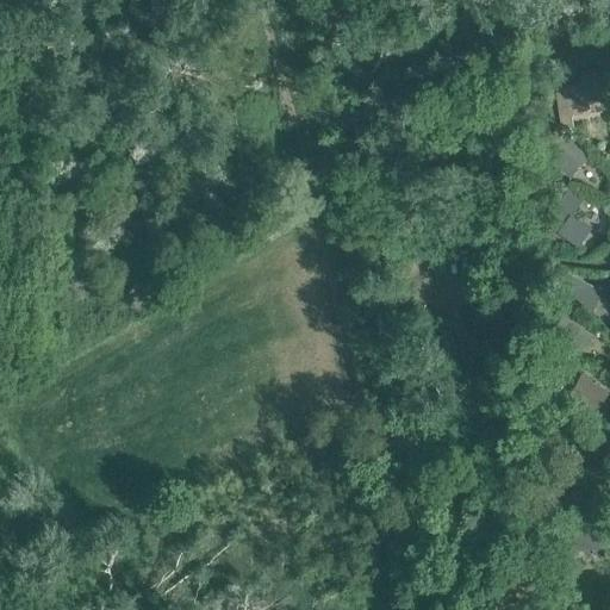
[(556,88),(560,122),(571,120),(570,107),(602,104),(598,75),(578,78),(579,86),(556,88)]
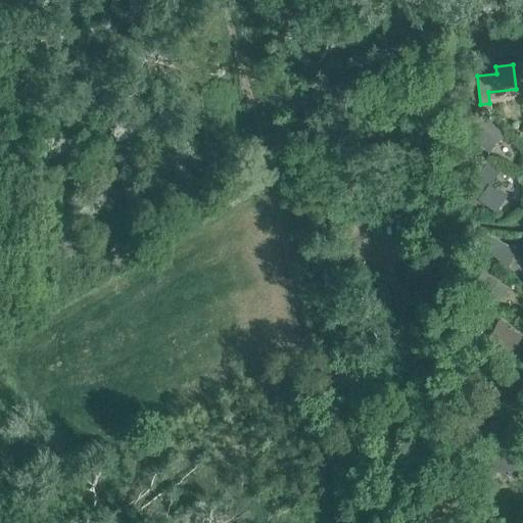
[(475,111),(462,127),(489,152),(503,137),(475,111)]
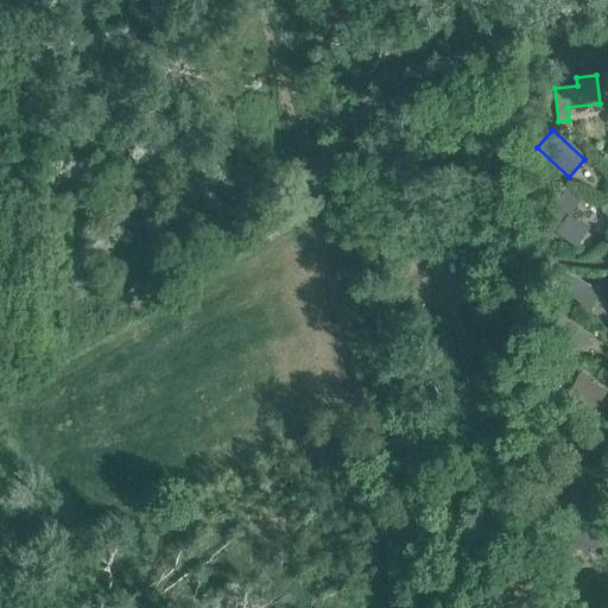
[(546,226),(577,247),(589,229),(570,216),(581,201),(565,190),(549,213),(553,216),(546,226)]
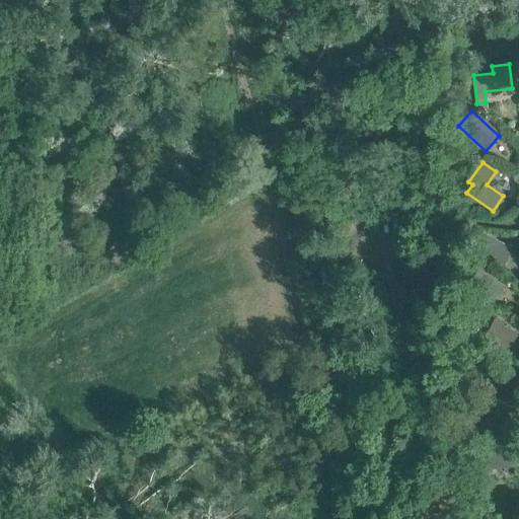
[(512,249),(499,241),(483,232),(473,247),(498,263),(503,266),(512,249)]
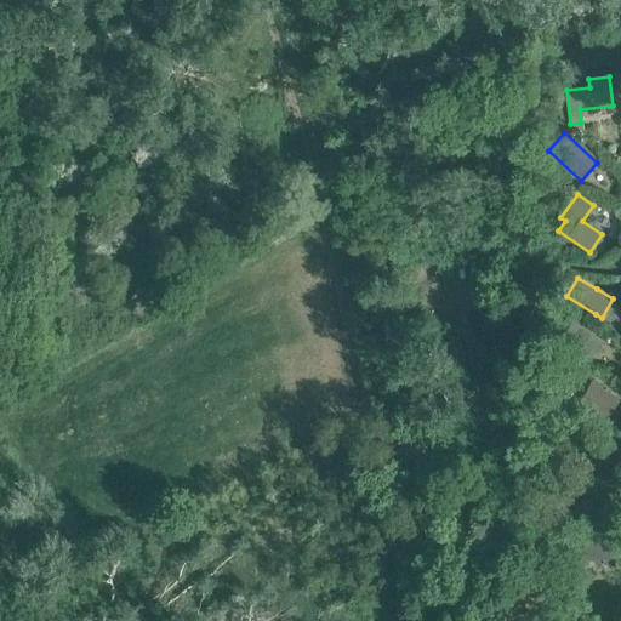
[(552,332),(558,336),(568,322),(557,315),(552,323),(548,329),(552,332)]
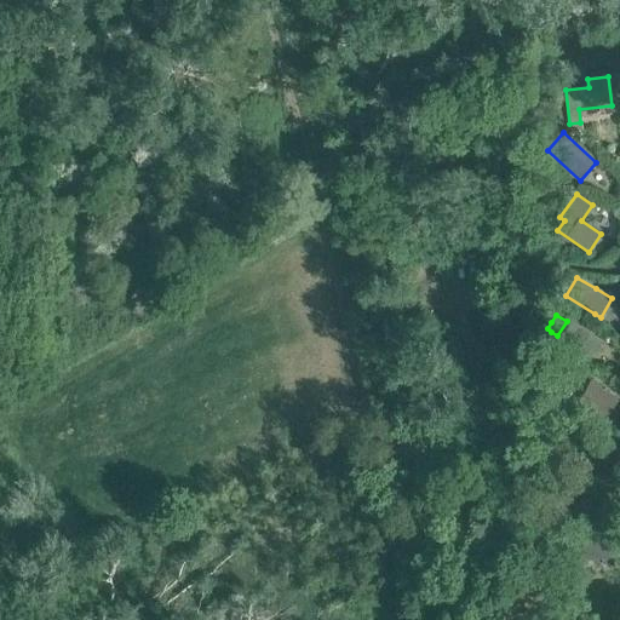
[(586,360),(595,356),(603,343),(581,329),(572,323),(560,343),(586,360)]
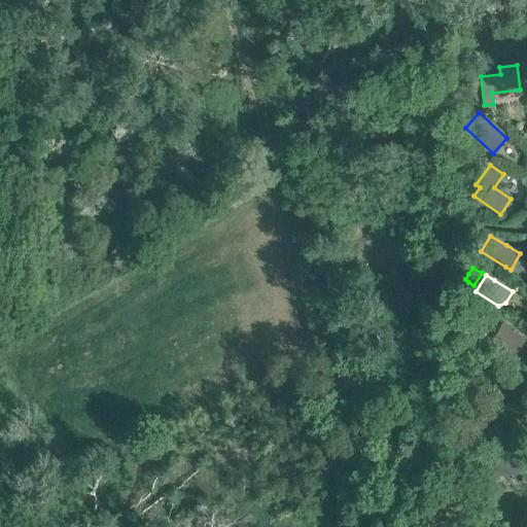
[(516,358),(525,338),(512,330),(514,327),(503,322),(492,347),(516,358)]
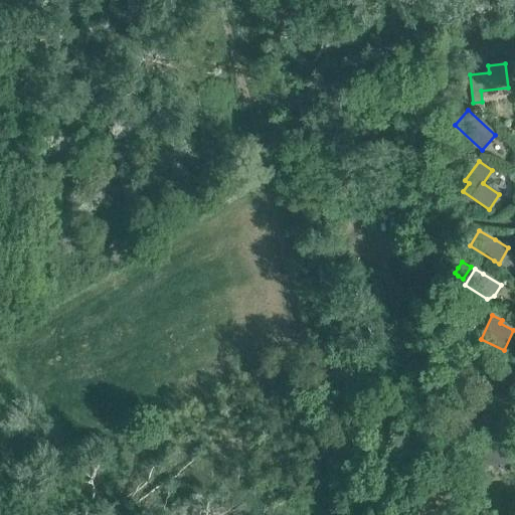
[(480,467),(483,466),(512,464),(511,445),(469,448),(471,467),(472,479),(481,478),(480,467)]
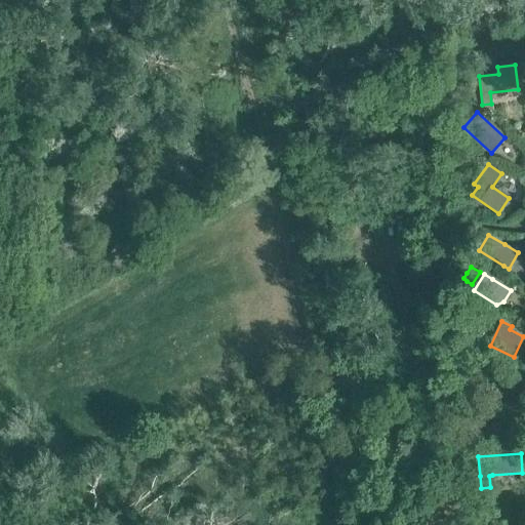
All buildings are outlined.
